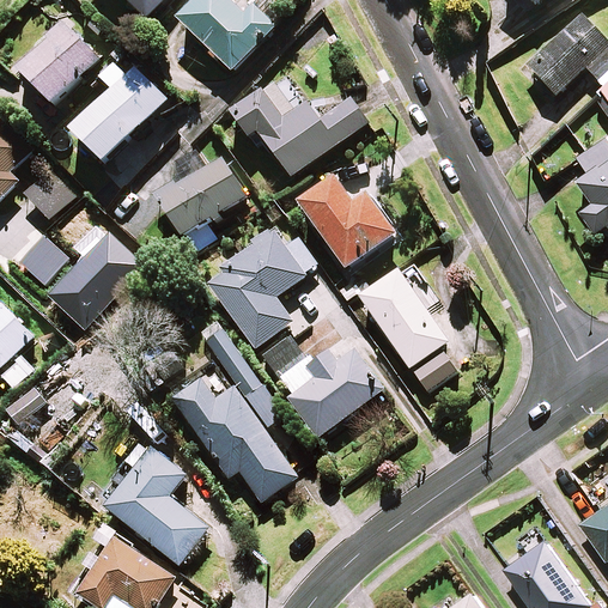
[(126,0),(146,19),(164,0),(126,0)]
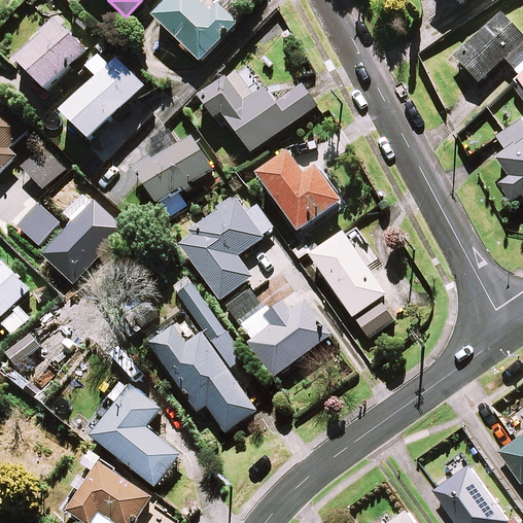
[(212,10),(201,0),(164,0),(150,14),(199,61),(237,22),(218,3),(212,10)]
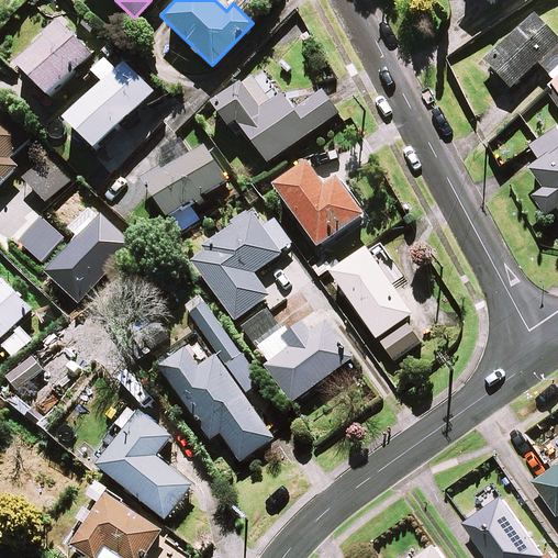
[(557,42),(557,40),(534,13),(482,58),(508,87),(557,42)]
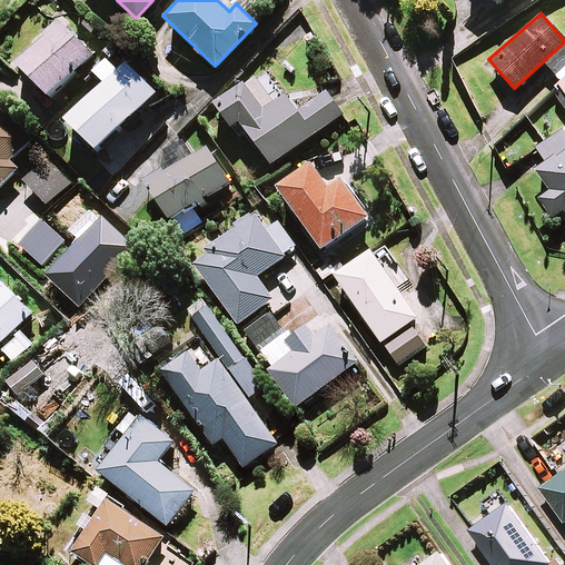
[(92,55),(57,20),(15,65),(50,98),(92,55)]
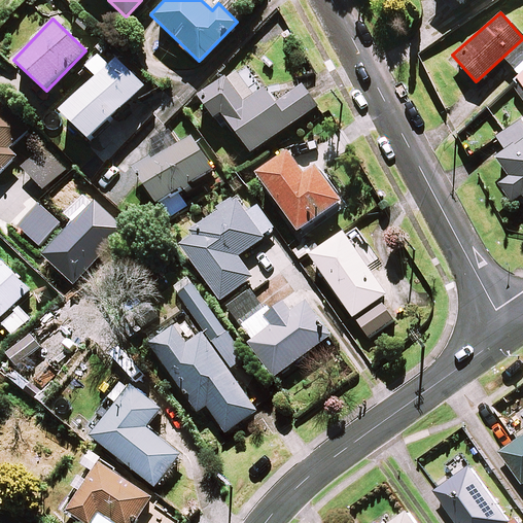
[(107,64),(98,56),(86,67),(97,77),(62,113),(90,140),(143,84),(114,57),(107,64)]
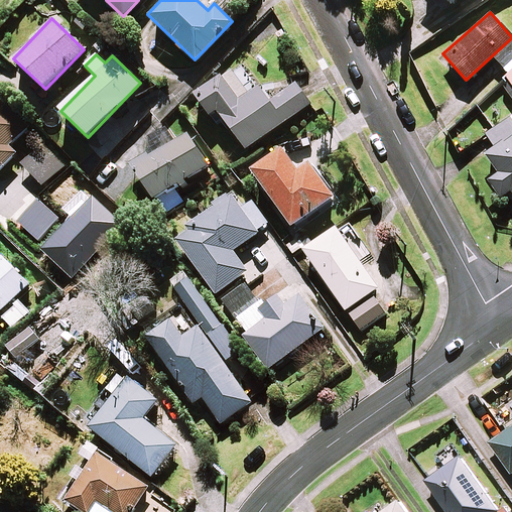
[(511,67),(504,73),(510,80),(502,86),(511,99),(511,67)]
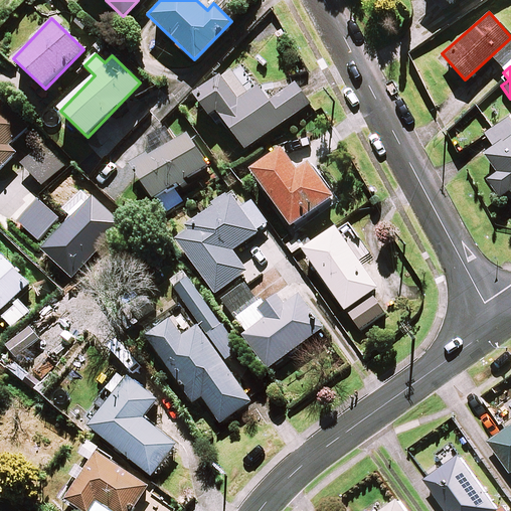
[(236,100),(219,76),(194,95),(211,118),(217,113),(244,149),(307,102),(293,81),(268,100),(257,84),(236,100)]
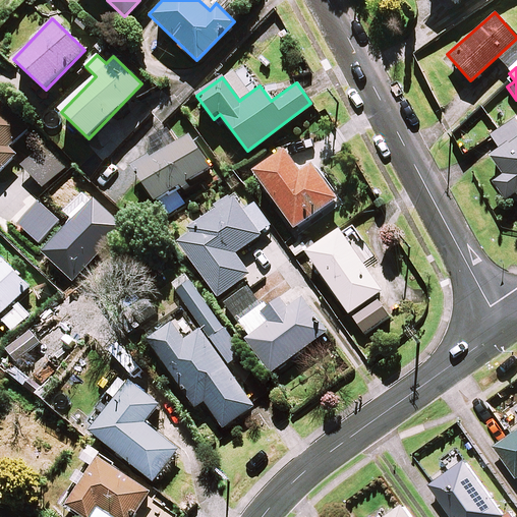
[(0,169),(15,154),(7,147),(22,130),(0,109),(0,169)]
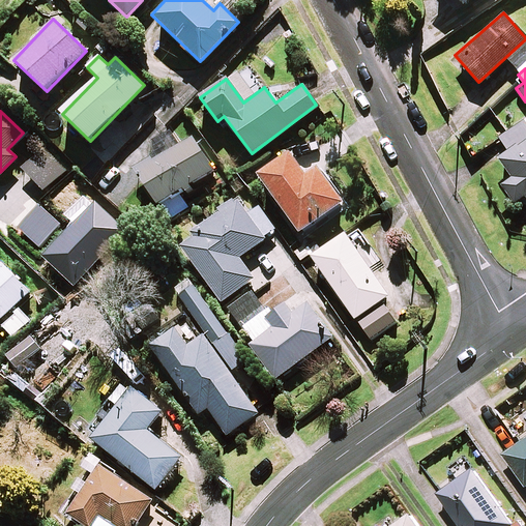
[(525,197),(525,116),(497,136),(507,151),(498,156),(512,178),(501,185),(514,203),(525,196),(525,197)]
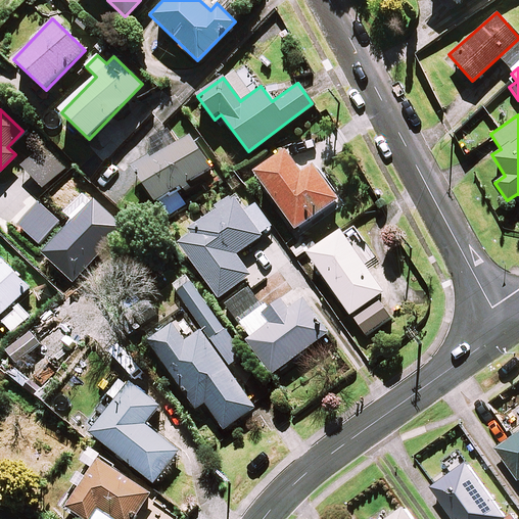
[(210,167),(189,135),(158,156),(156,153),(133,169),(163,214),(183,201),(175,190),(210,167)]
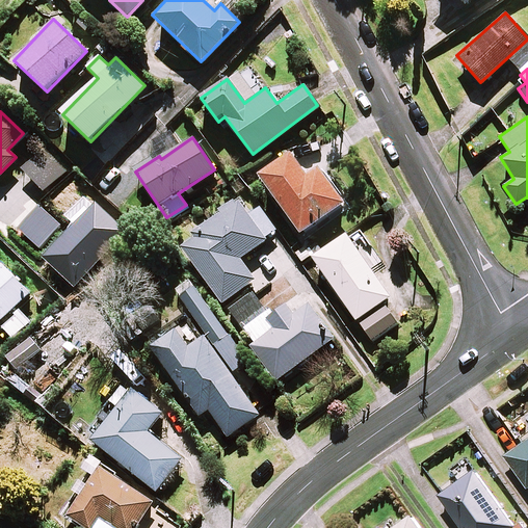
[(63,170),(44,148),(21,167),(41,191),(63,170)]
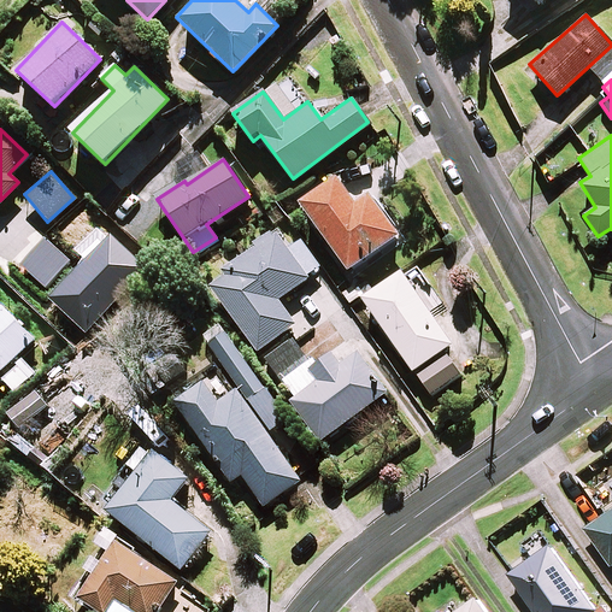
[(355,206),(337,180),(301,205),(348,271),(399,236),(370,196),(355,206)]
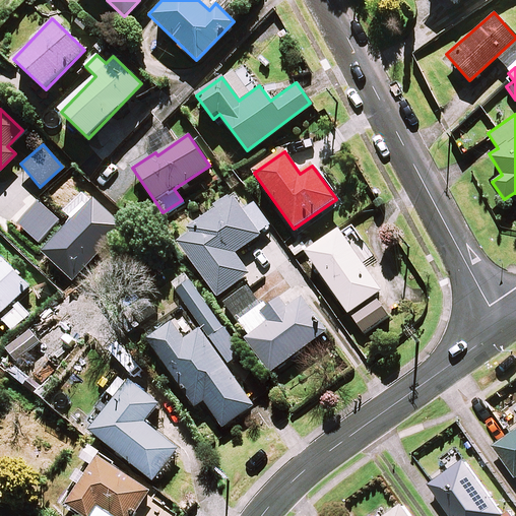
[(243,212),(230,194),(213,206),(217,211),(177,241),(216,295),(247,272),(233,253),(269,226),(254,204),(243,212)]
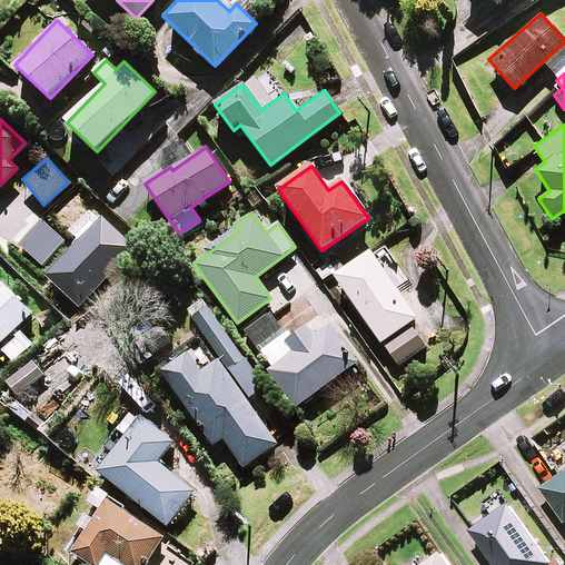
[(380,343),(408,321),(415,317),(370,251),(335,276),(380,343)]
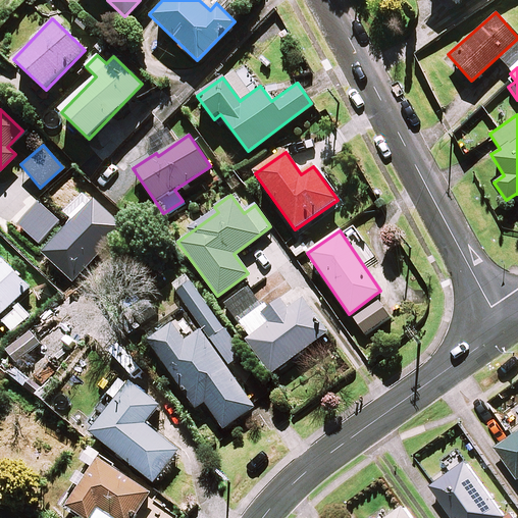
[(0,310),(26,287),(0,259),(0,310)]
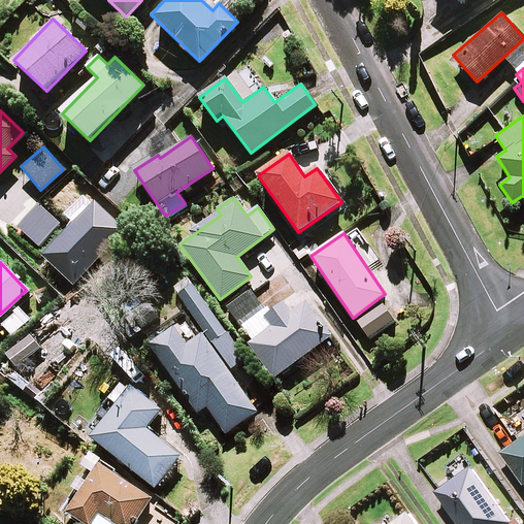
[(203,333),(228,370),(246,358),(194,285),(178,295),(181,298),(163,310),(173,325),(190,314),(203,333)]
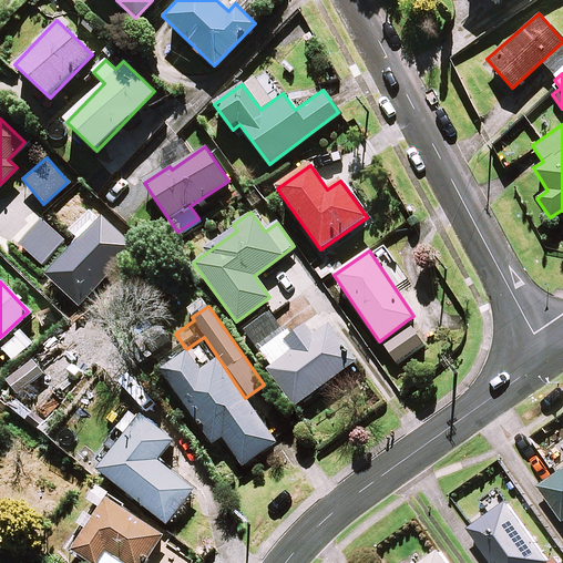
[(311,336),(303,323),(285,335),(268,310),(243,328),(295,403),(354,362),(327,325),(311,336)]
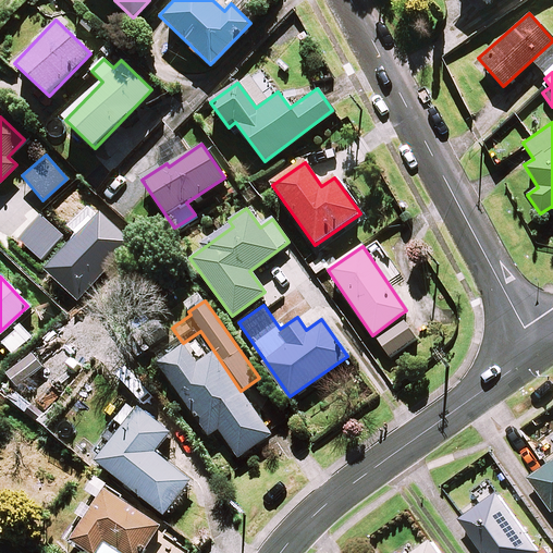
[(400,315),(372,335),(385,355),(414,335),(400,315)]
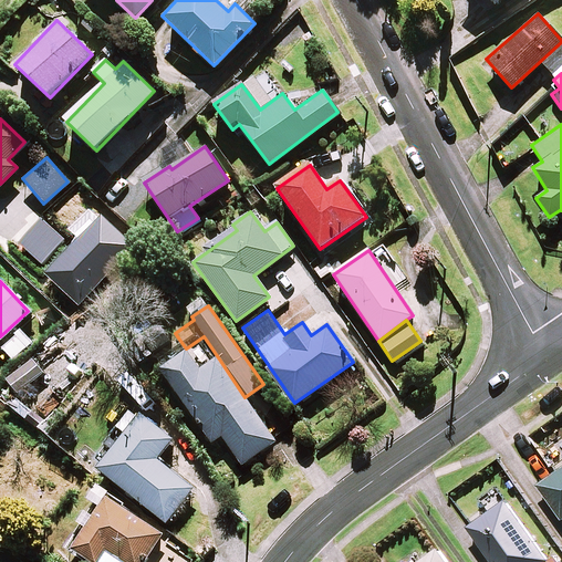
[(245,397),(218,357),(201,370),(188,350),(159,370),(211,444),(220,437),(240,466),(276,441),(245,397)]
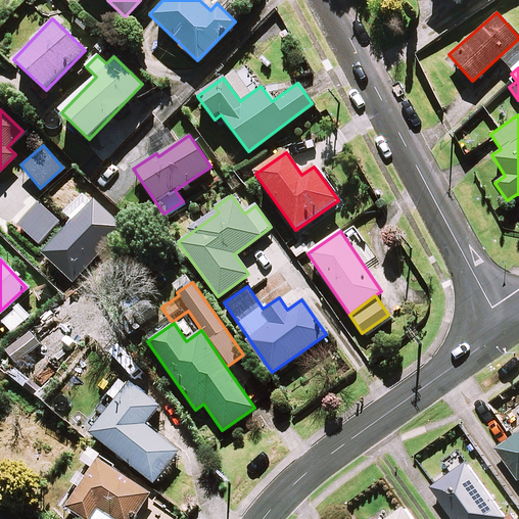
[(39,342),(28,330),(5,351),(15,364),(39,342)]
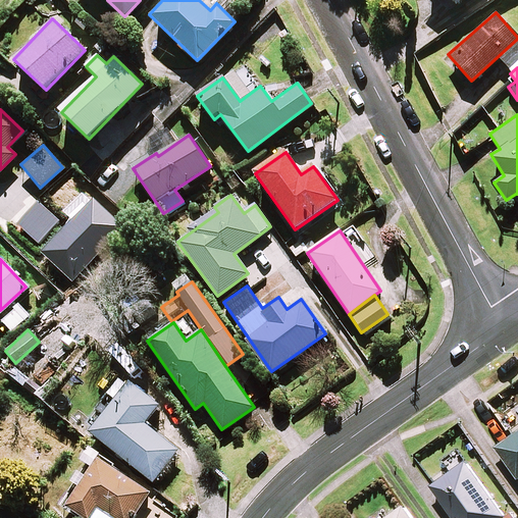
[(160,406),(132,383),(127,387),(119,381),(109,395),(117,401),(92,432),(152,480),(176,450),(145,424),(160,406)]
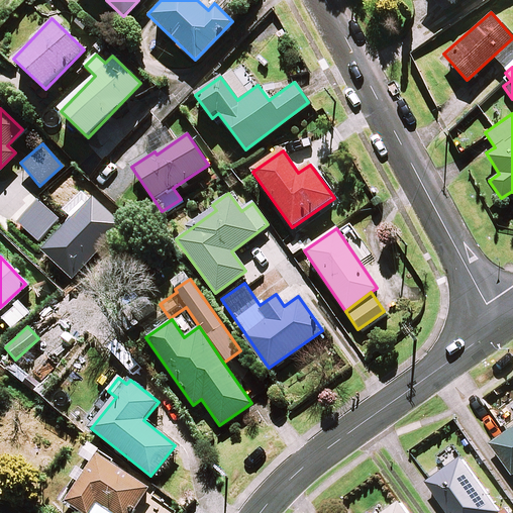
[(512,471),(512,422),(490,440),(512,472),(512,471)]
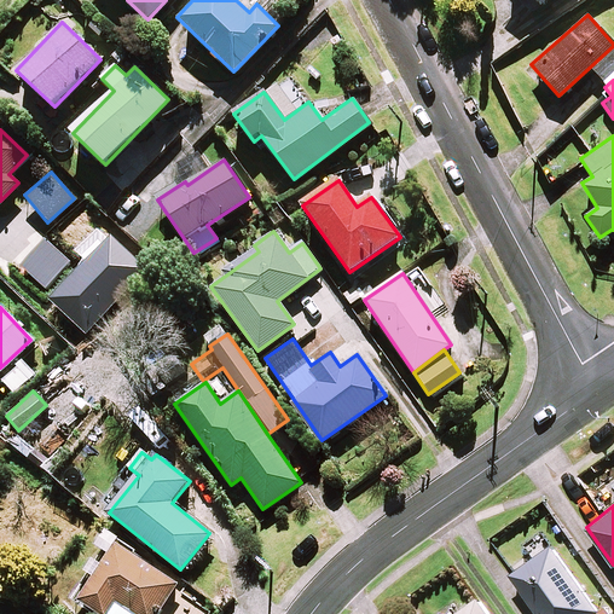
[(597,607),(543,531),(523,544),(533,556),(510,572),(540,613),(608,613),(602,604),(597,607)]
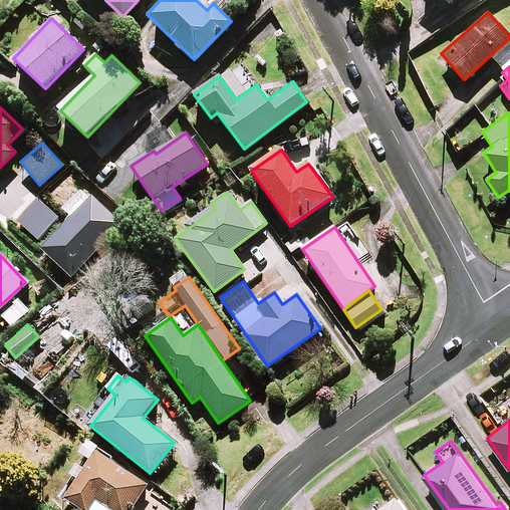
[(90,455),(87,453),(58,496),(78,509),(130,509),(148,484),(108,459),(110,456),(96,447),(90,455)]
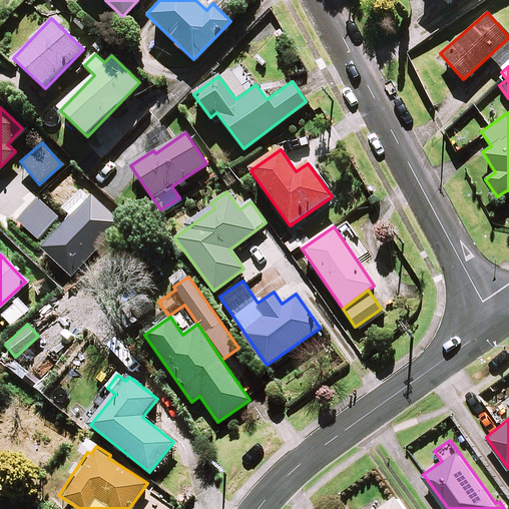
[(407,508),(397,493),(374,508),(407,508)]
